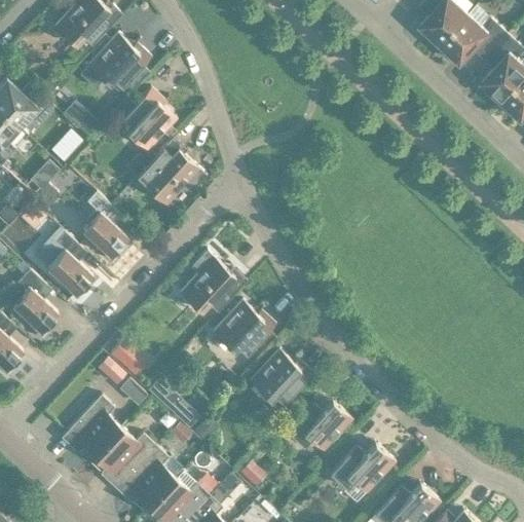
[(109,10),(98,0),(69,0),(67,3),(74,9),(57,29),(77,47),(83,40),(92,48),(122,15),(113,6),(109,10)]
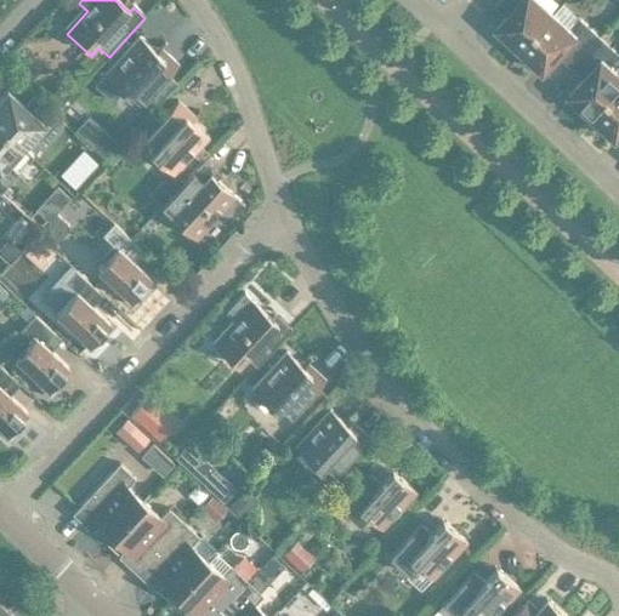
[(504,0),(504,1),(516,12),(497,33),(507,41),(504,46),(517,58),(555,18),(534,0),(504,0)]
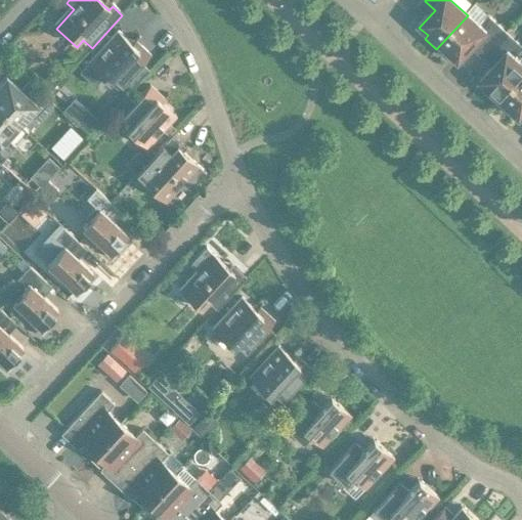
[(485,57),(507,35),(476,6),(468,15),(436,49),(448,60),(451,57),(460,65),(475,48),(485,57)]
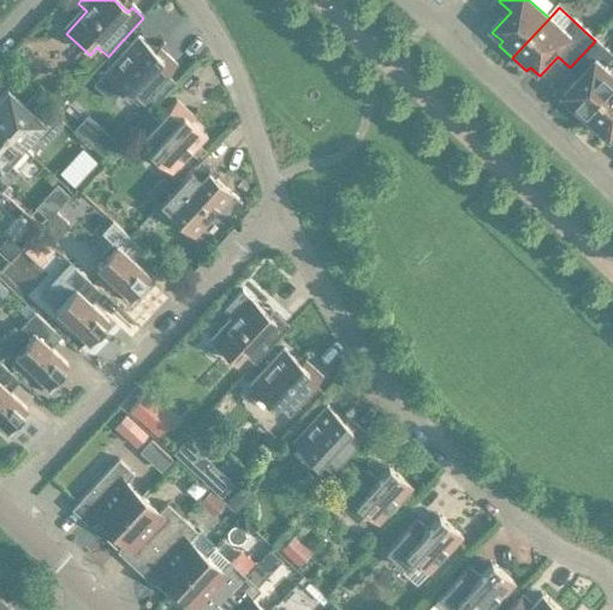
[(140,41),(105,78),(130,101),(135,96),(143,105),(177,69),(166,58),(162,61),(140,41)]
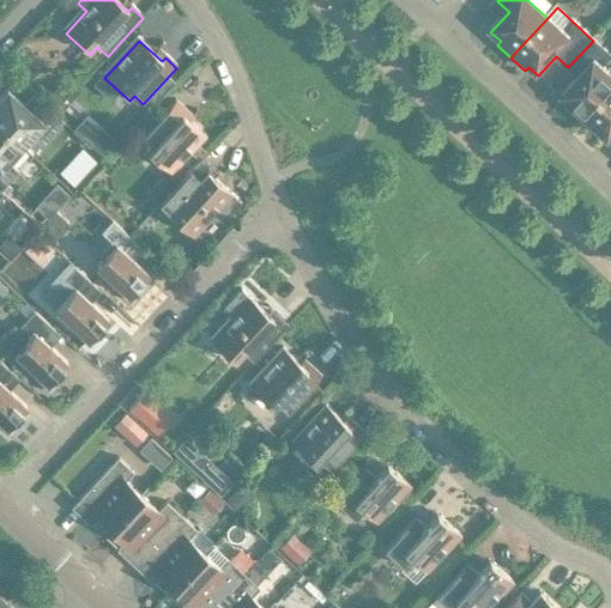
[(568,111),(582,125),(610,92),(610,77),(604,71),(610,64),(610,56),(593,41),(568,67),(581,78),(562,98),(572,108),(568,111)]
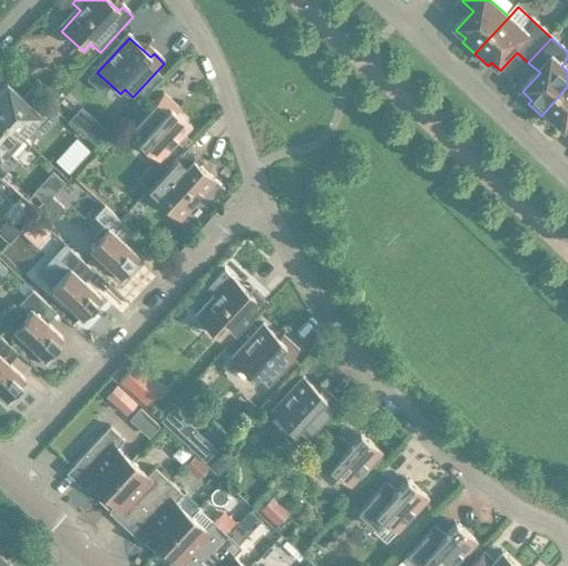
[(567,86),(541,116),(554,127),(557,124),(566,133),(567,130),(567,86)]
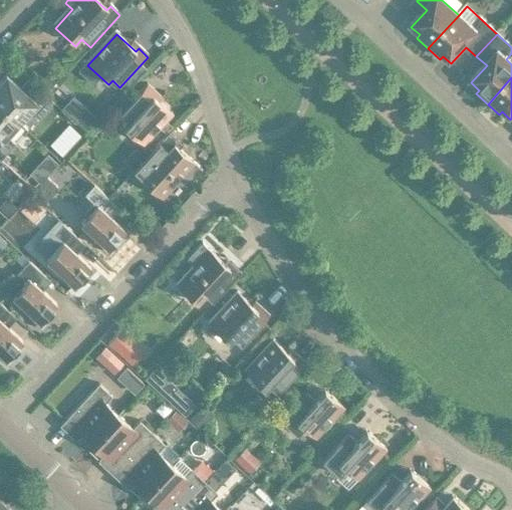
[(0,86),(0,109),(19,126),(30,114),(39,122),(54,106),(32,86),(24,94),(7,79),(0,86)]
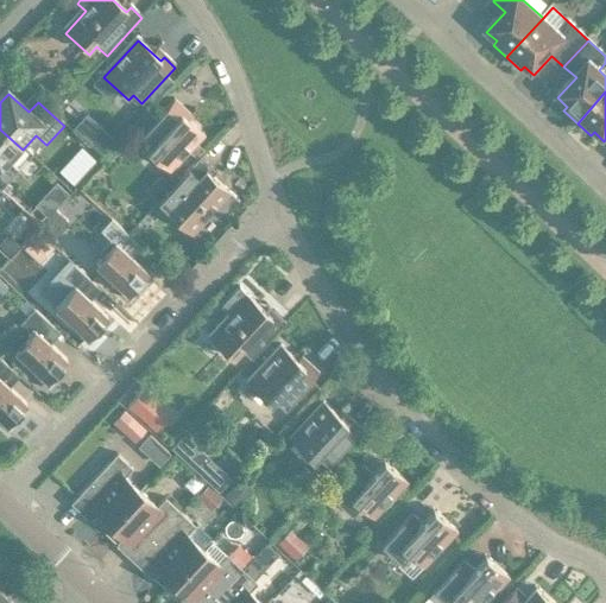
[(187,114),(175,103),(141,139),(151,147),(146,152),(171,175),(204,138),(183,118),(187,114)]
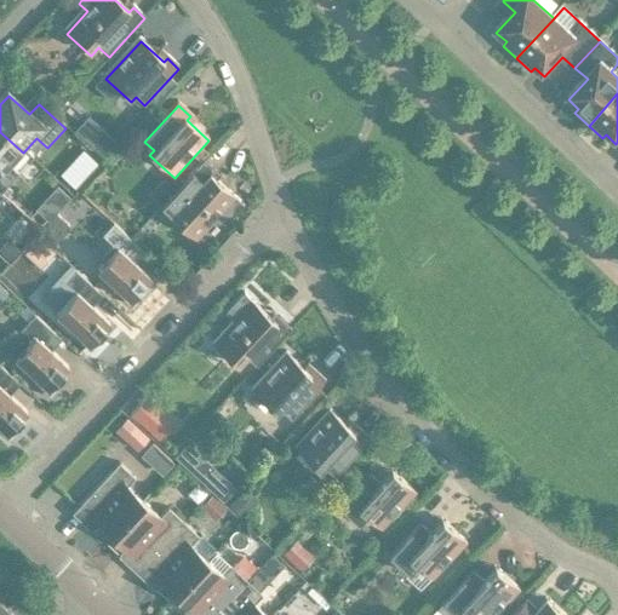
[(0,195),(1,197),(19,178),(9,168),(23,153),(0,132),(0,195)]
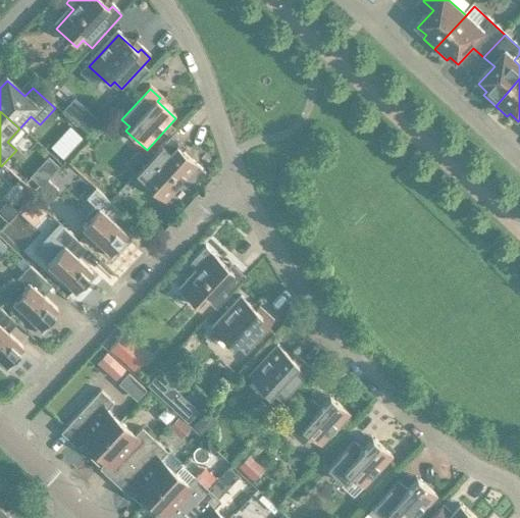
[(183,147),(172,138),(136,177),(165,205),(183,186),(190,193),(205,175),(178,151),(183,147)]
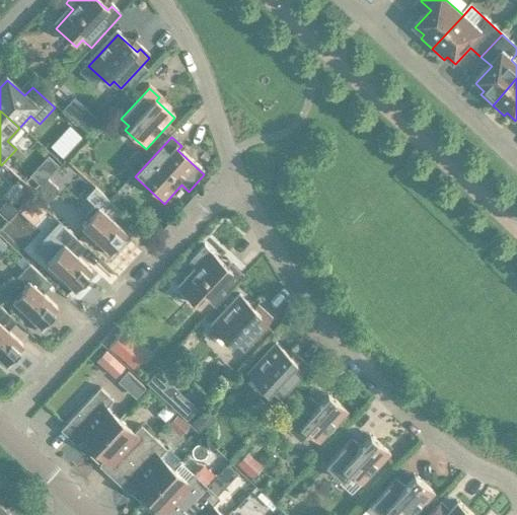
[(86,225),(80,231),(112,261),(123,247),(124,244),(124,240),(127,236),(108,220),(118,211),(95,191),(86,201),(94,208),(86,217),(85,221),(86,225)]
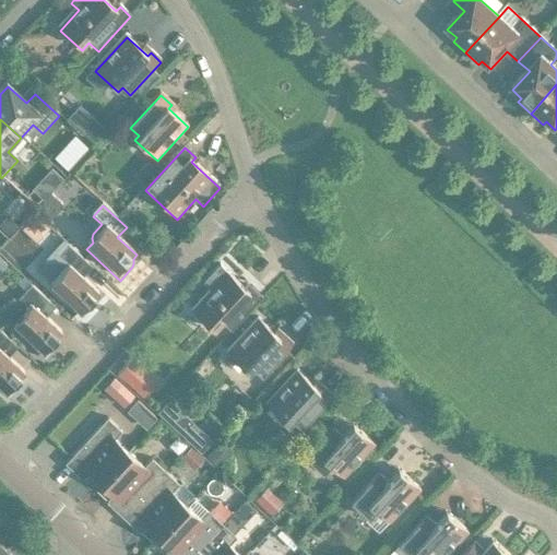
[(21,237),(38,227),(26,209),(10,219),(21,237)]
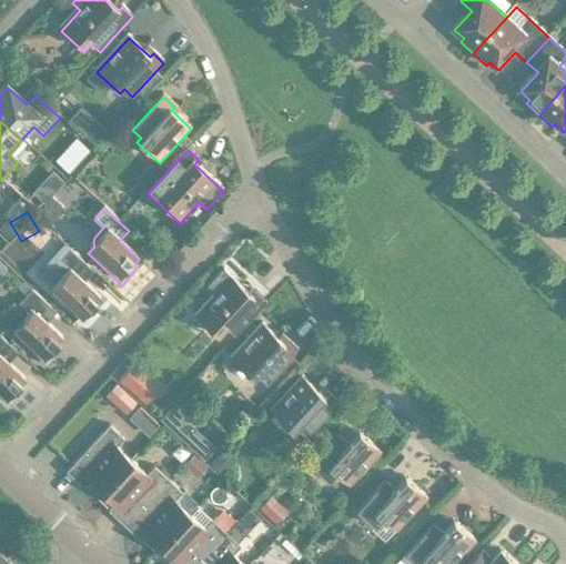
[(70,272),(50,294),(84,325),(97,312),(98,308),(98,303),(101,300),(81,281),(91,271),(70,252),(60,262),(70,272)]
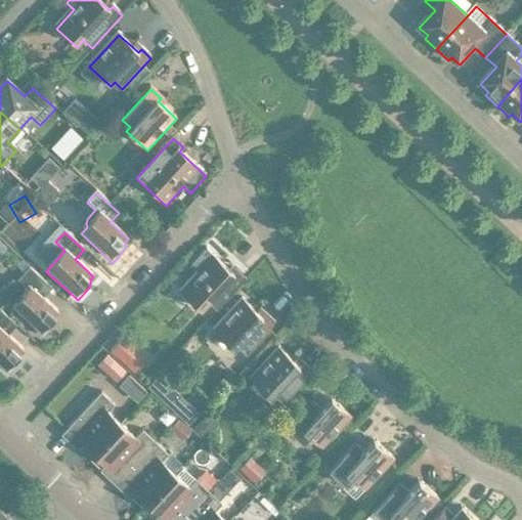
[(233,275),(207,251),(191,268),(198,274),(180,294),(201,312),(208,305),(217,313),(247,282),(237,272),(233,275)]
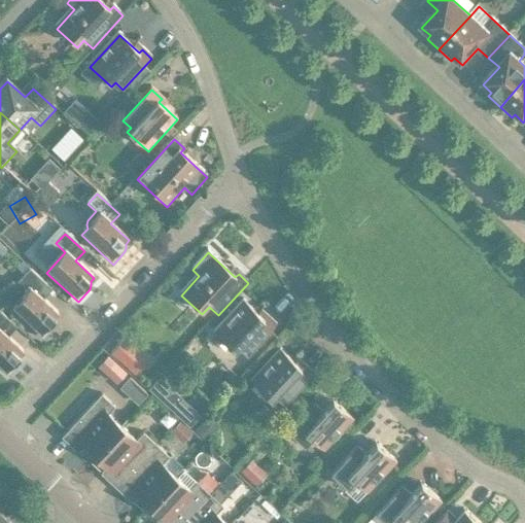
[(15,287),(13,285),(0,300),(0,302),(12,313),(12,312),(43,340),(55,326),(56,323),(56,319),(59,315),(40,299),(49,289),(30,272),(15,287)]
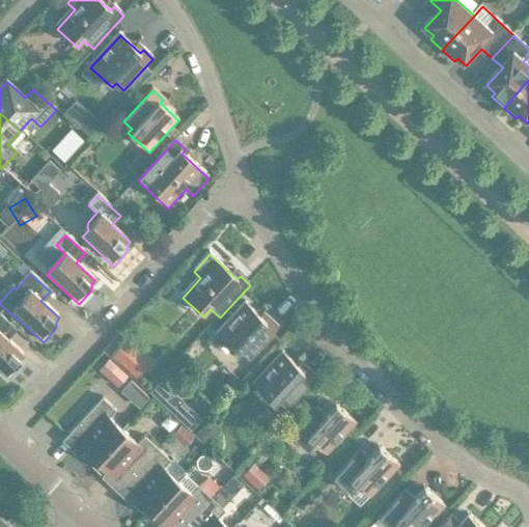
[(266,323),(246,305),(216,337),(238,357),(242,353),(249,360),(278,329),(269,320),(266,323)]
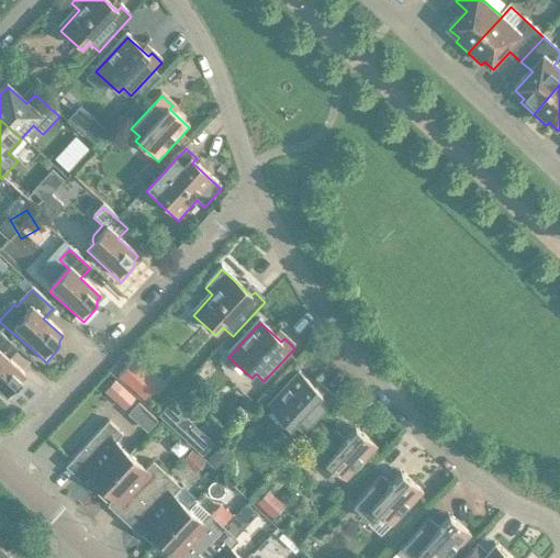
[(0,394),(9,403),(21,389),(22,386),(22,381),(25,377),(6,359),(15,349),(0,334),(0,394)]
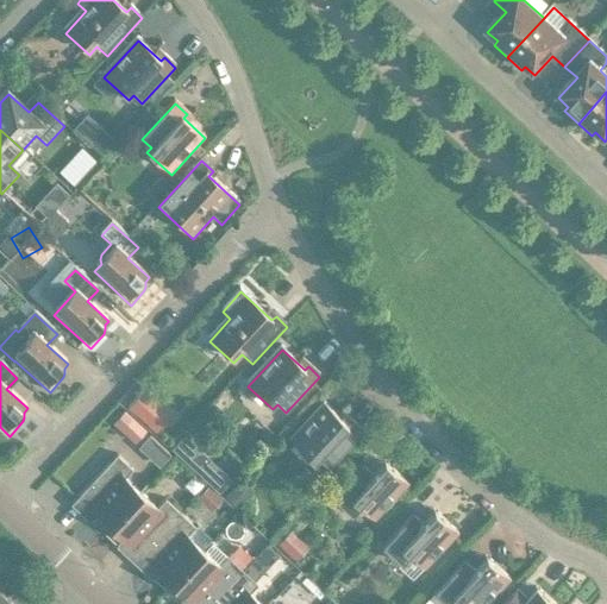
[(155,413),(160,407),(145,394),(130,411),(158,438),(169,425),(155,413)]
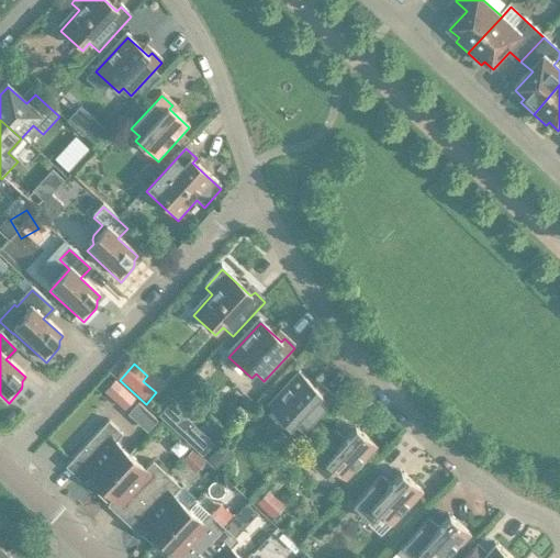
[(291,431),(295,426),(303,434),(334,400),(324,390),(321,394),(300,375),(268,409),(291,431)]
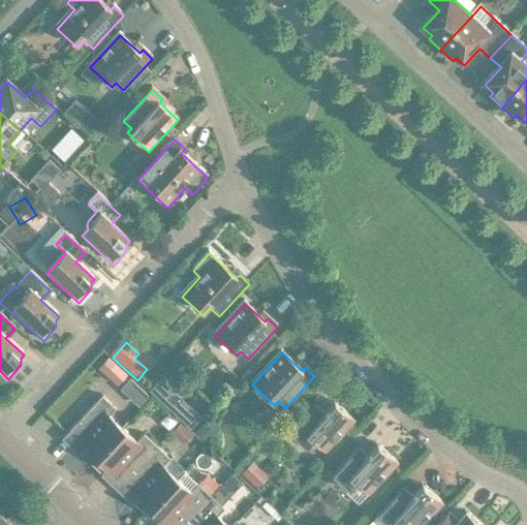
[(143,388),(156,396),(165,380),(152,372),(143,388)]
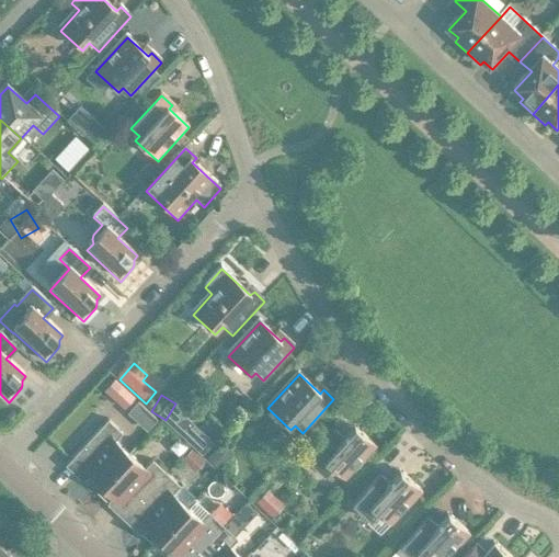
[(102,489),(130,458),(116,444),(123,436),(109,423),(66,469),(82,485),(92,479),(102,489)]
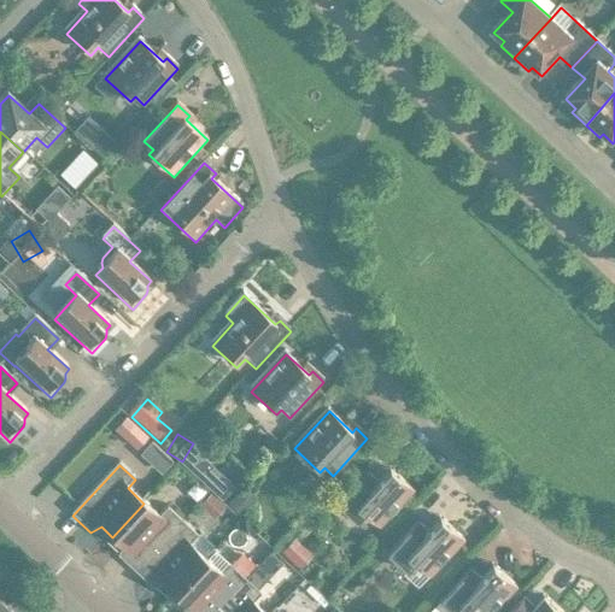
[(391,471),(378,486),(367,475),(337,507),(357,525),(365,517),(380,530),(414,493),(391,471)]
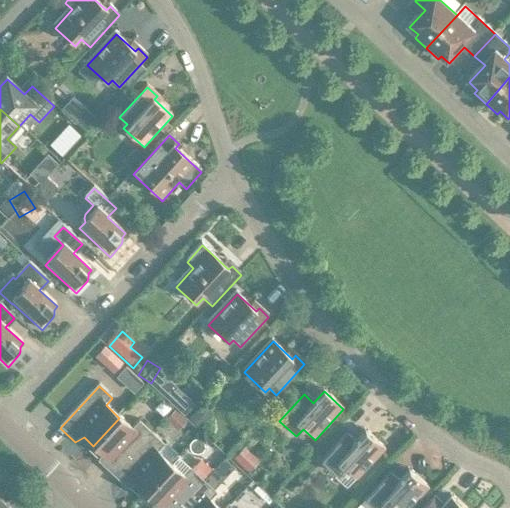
[(113,477),(152,435),(140,423),(133,430),(119,418),(93,446),(103,455),(98,463),(113,477)]
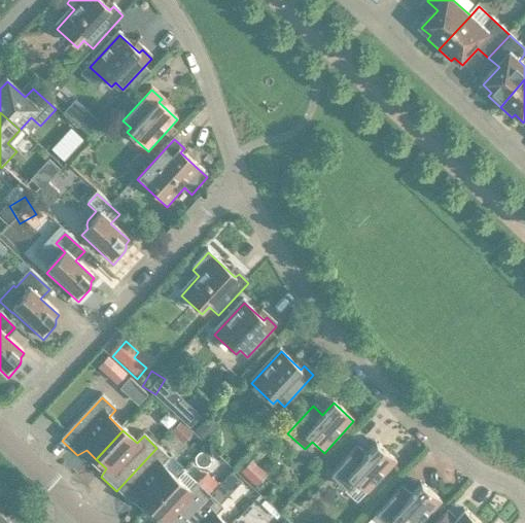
[(377,445),(365,457),(356,449),(330,476),(348,491),(355,484),(368,495),(396,463),(377,445)]
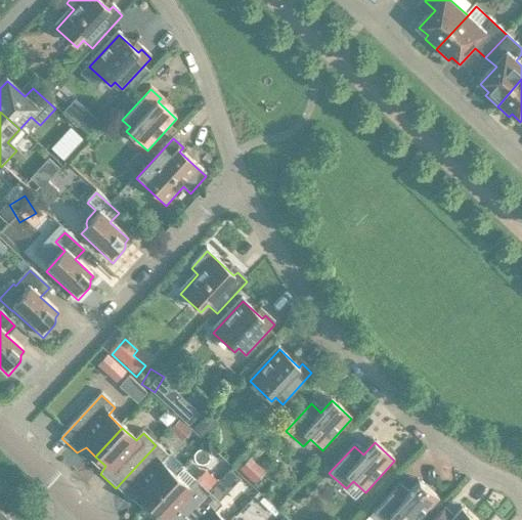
[(149,507),(176,478),(162,465),(169,458),(156,445),(116,488),(131,503),(139,497),(149,507)]
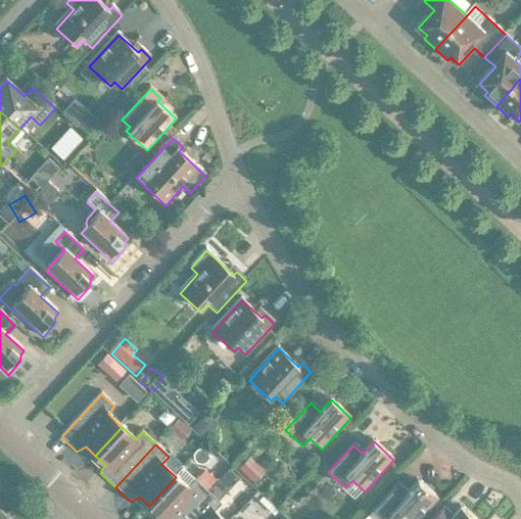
[(186,518),(209,493),(196,482),(189,489),(176,477),(149,506),(158,514),(156,518),(186,518)]
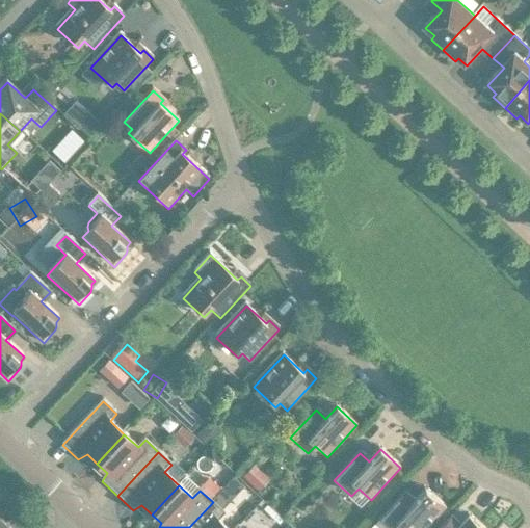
[(379,521),(387,527),(427,527),(446,508),(425,490),(415,502),(404,494),(379,521)]
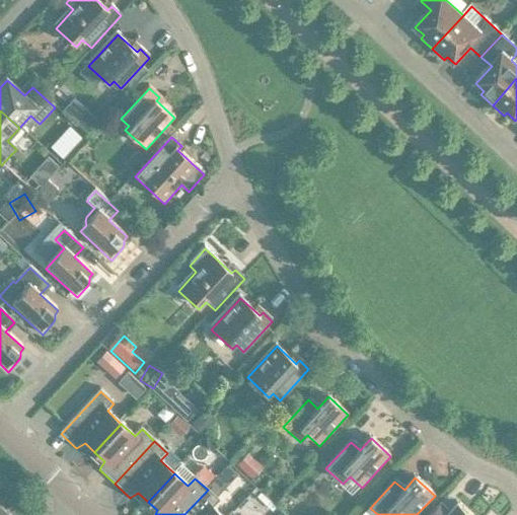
[(218,514),(213,510),(220,502),(208,490),(185,514),(218,514)]
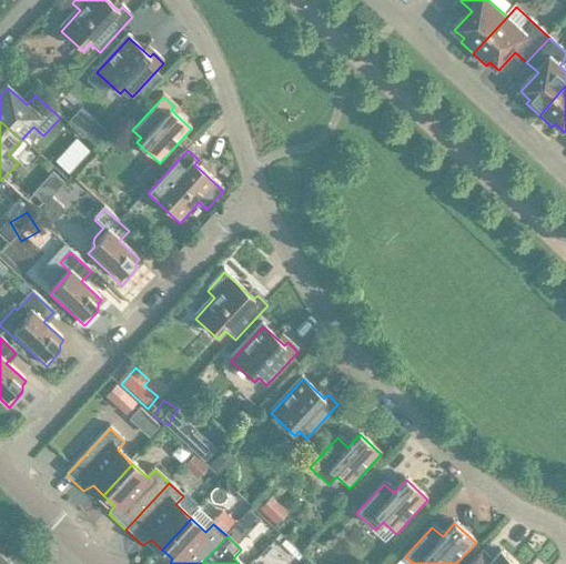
[(392,545),(378,561),(381,563),(410,563),(411,562),(392,545)]
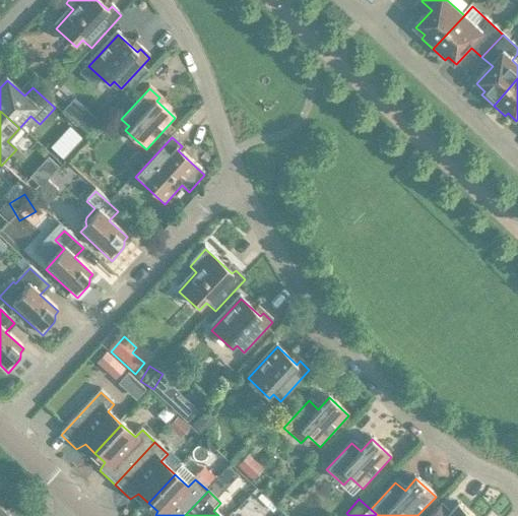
[(469,515),(459,506),(451,514),(442,505),(432,515),(469,515)]
